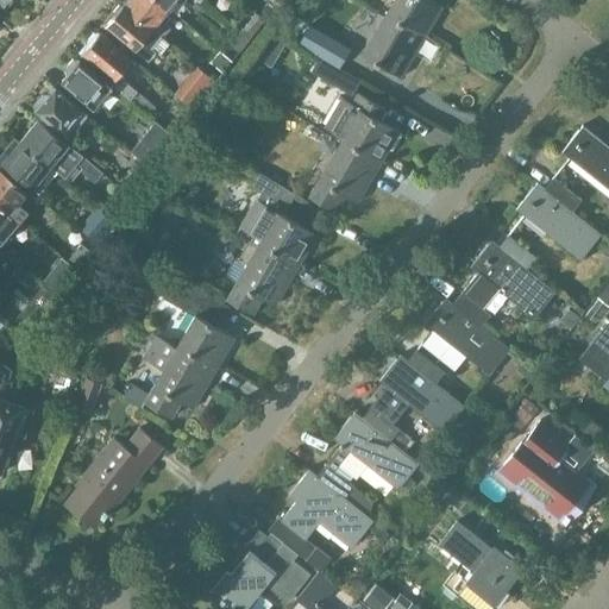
[(129,0),(125,5),(154,30),(159,35),(161,35),(163,36),(170,29),(164,24),(170,18),(167,16),(170,11),(156,0),(129,0)]
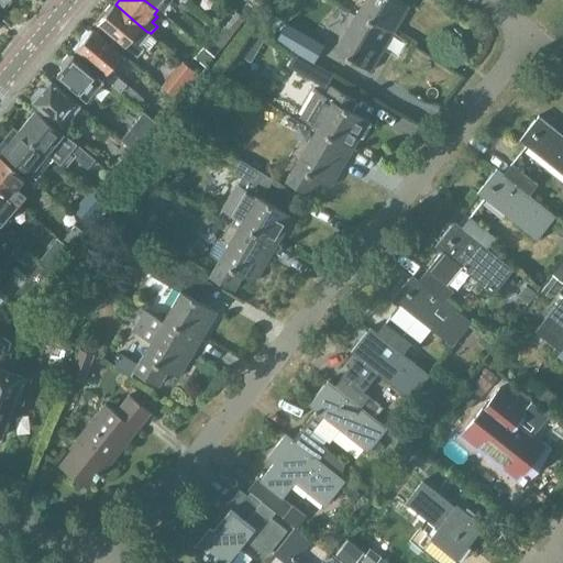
[(144,0),(157,10),(165,0),(166,0),(169,2),(170,0),(144,0)]
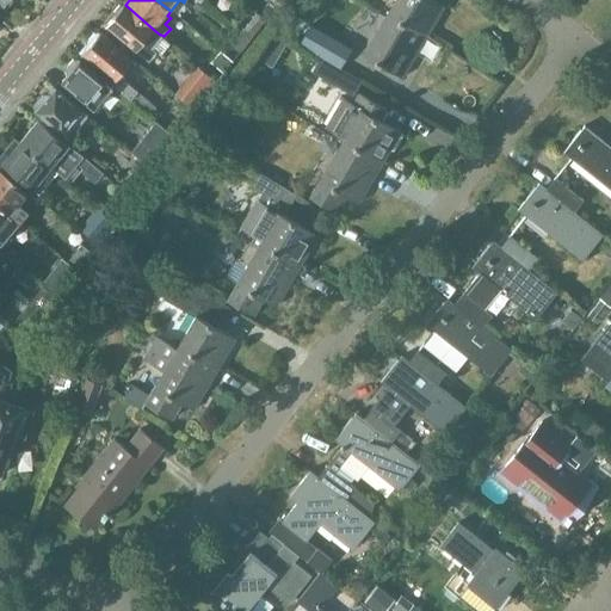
[(396,0),(389,13),(425,35),(426,34),(432,24),(433,25),(434,24),(433,23),(443,7),(444,7),(444,6),(433,0),(399,0),(399,1),(396,0)]
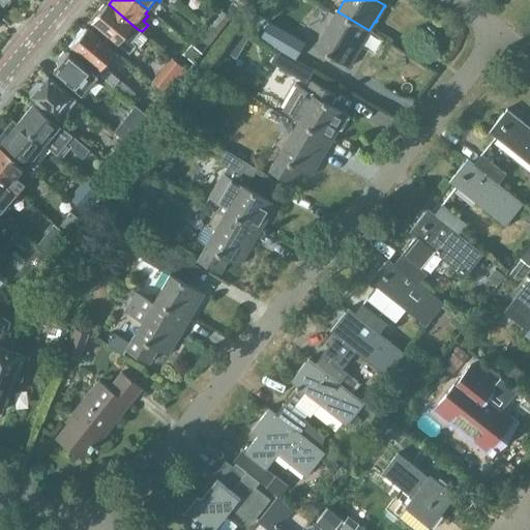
[(134,26),(109,4),(107,6),(104,6),(99,11),(100,15),(93,23),(121,47),(127,39),(130,41),(139,30),(134,26)]
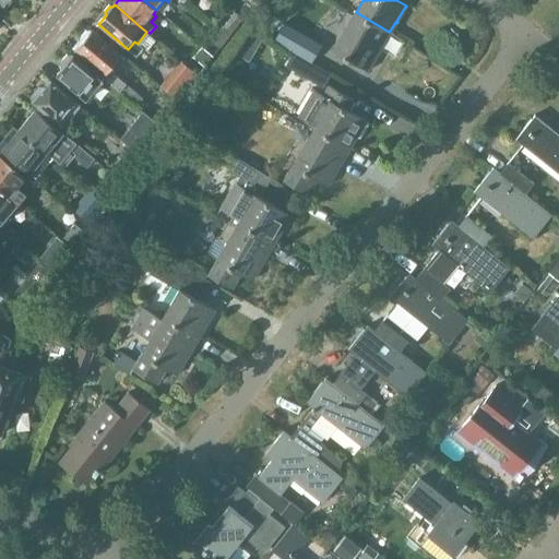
[(333,49),(332,50),(368,71),(369,70),(368,70),(377,55),(378,56),(378,55),(377,54),(389,32),(356,12),(354,15),(353,16),(334,49),(333,49)]
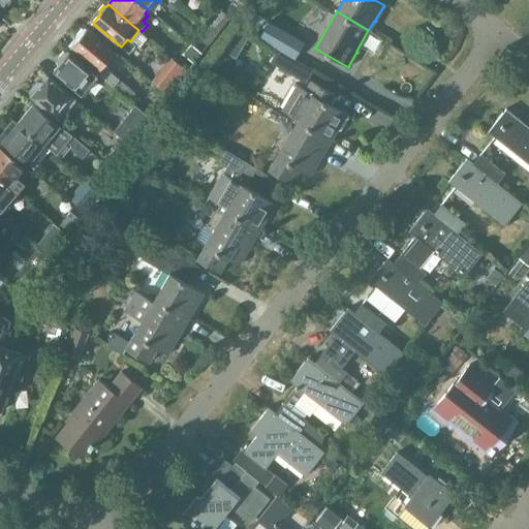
[(214,20),(207,30),(214,36),(222,26),(214,20)]
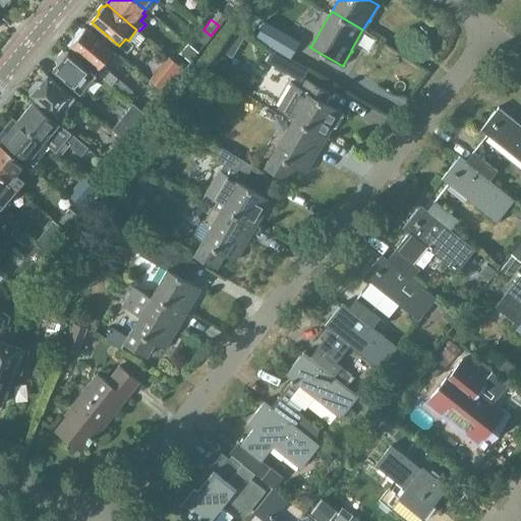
[(265,21),(255,38),(291,58),(300,43),(265,21)]
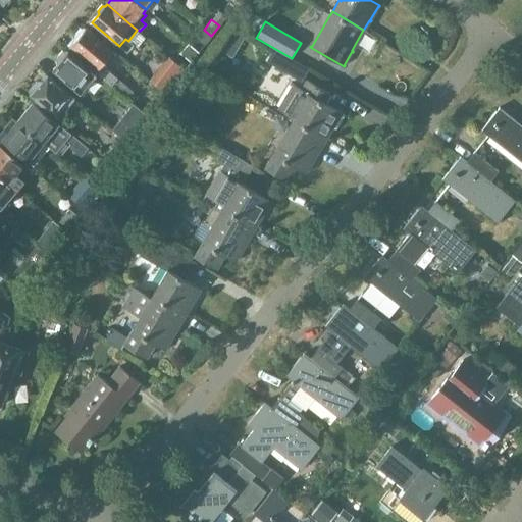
[(86,28),(84,30),(81,30),(74,36),(75,41),(70,47),(97,69),(95,72),(96,73),(120,93),(125,87),(108,71),(104,62),(113,51),(86,28)]
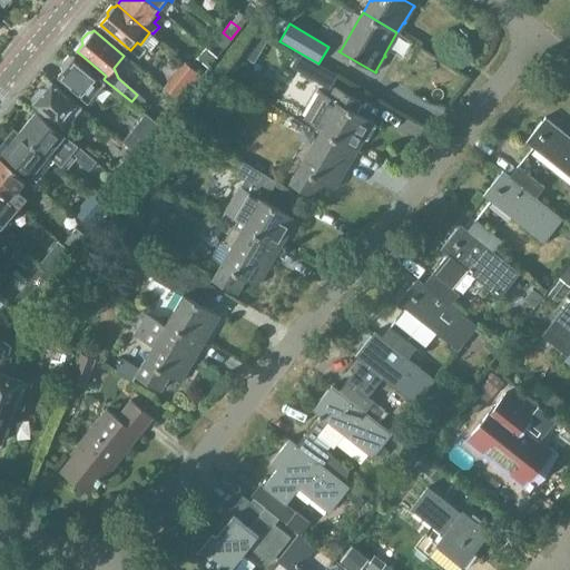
[(253,31),(249,38),(263,46),(267,39),(253,31)]
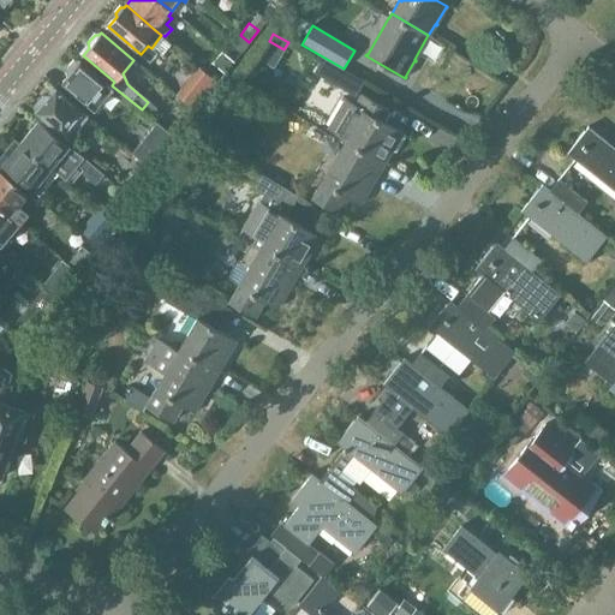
[(240,35),(232,46),(242,53),(249,42),(240,35)]
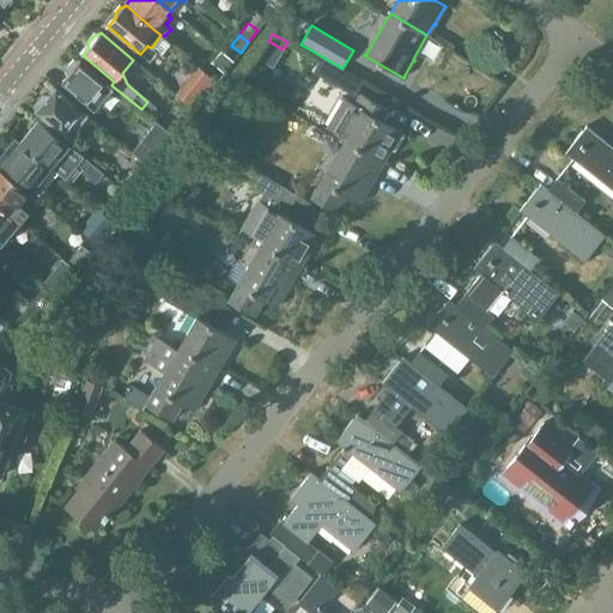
[(217,80),(230,64),(218,54),(205,72),(217,80)]
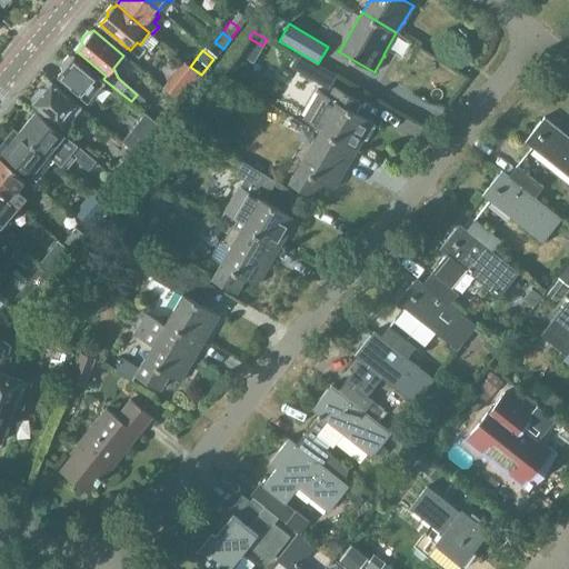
[(76,56),(69,55),(63,61),(65,69),(59,76),(88,100),(105,80),(103,79),(76,56)]
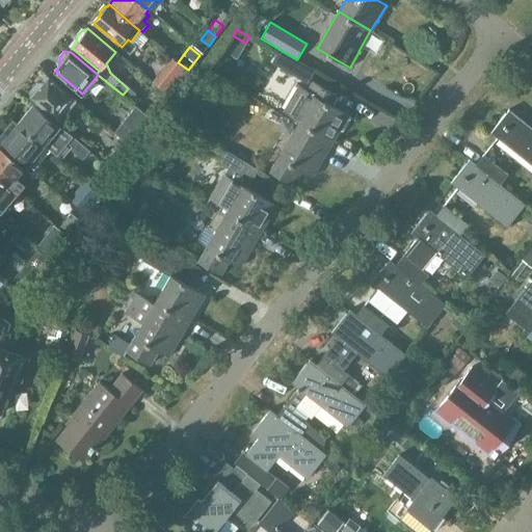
[(273,62),(308,83),(315,72),(281,51),(273,62)]
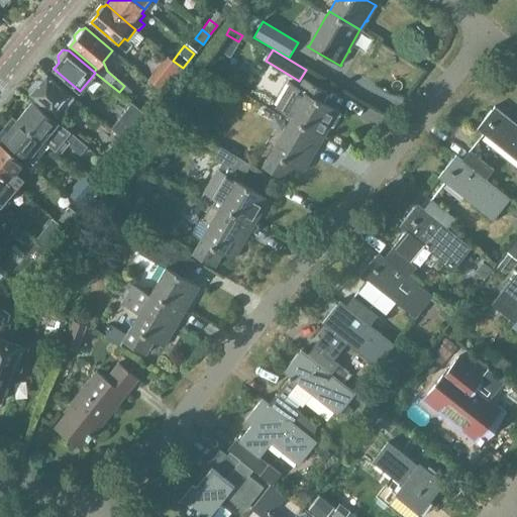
[(183,68),(173,61),(154,84),(165,92),(183,68)]
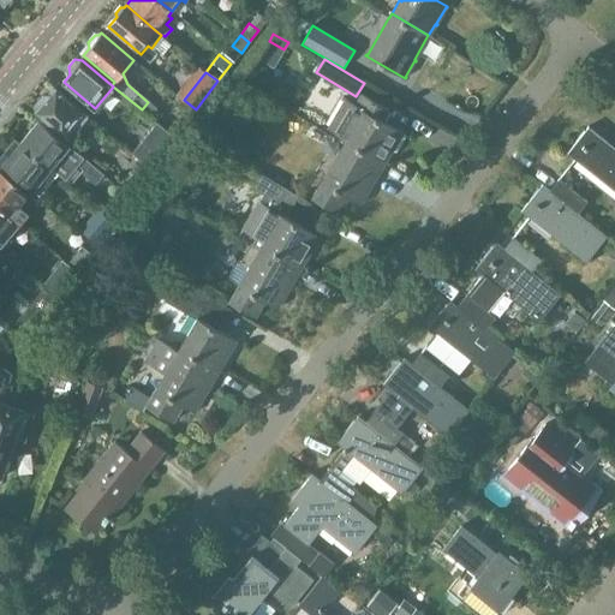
[(42,96),(34,106),(36,112),(36,113),(70,139),(81,126),(89,117),(57,90),(51,97),(42,96)]
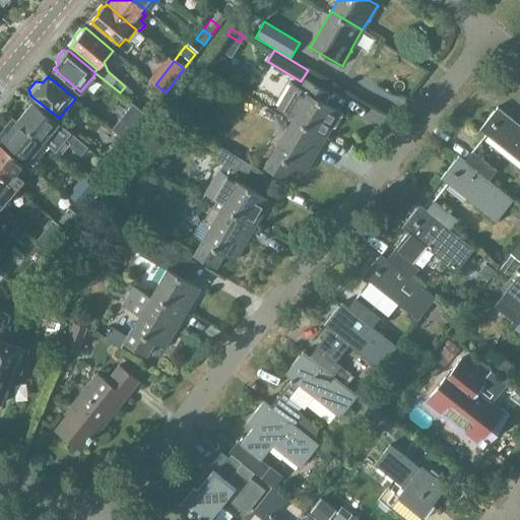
[(301,88),(285,115),(294,119),(325,136),(330,127),(332,128),(332,127),(340,113),(340,114),(341,113),(323,102),(327,93),(329,94),(329,93),(307,79),(301,88)]
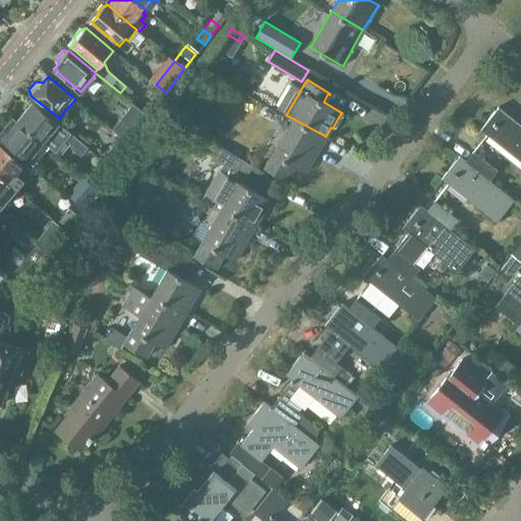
[(59,123),(33,102),(17,121),(44,142),(59,123)]
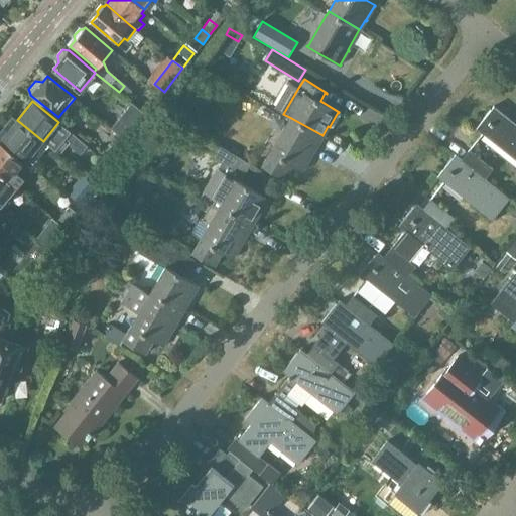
[(148,116),(131,102),(111,129),(128,142),(148,116)]
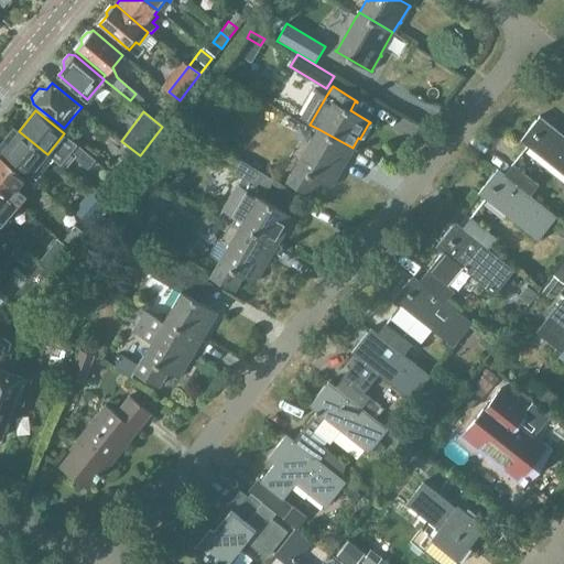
[(520,141),(563,175),(563,136),(540,117),(520,141)]
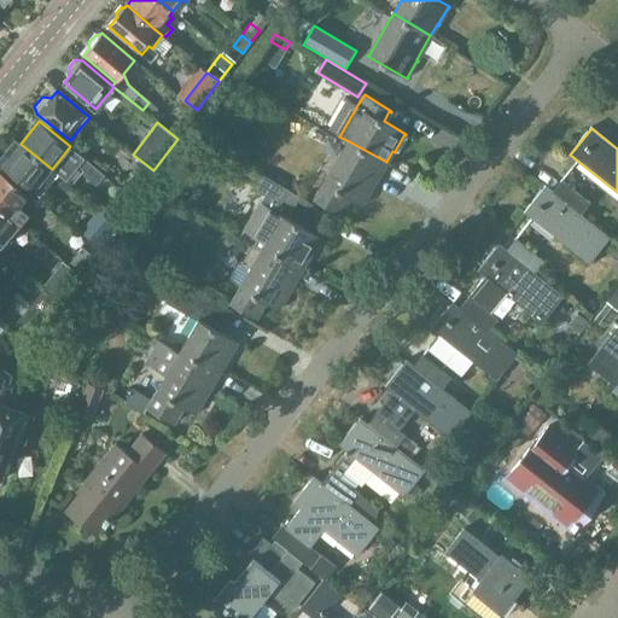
[(5,153),(10,157),(3,165),(33,192),(52,169),(21,144),(16,140),(5,153)]
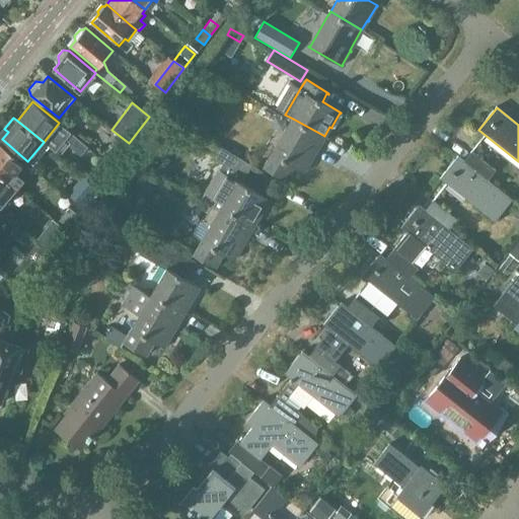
[(293,119),(265,168),(286,180),(287,179),(294,166),(305,173),(305,172),(305,171),(313,158),(314,157),(312,156),(323,137),(324,136),(293,119)]
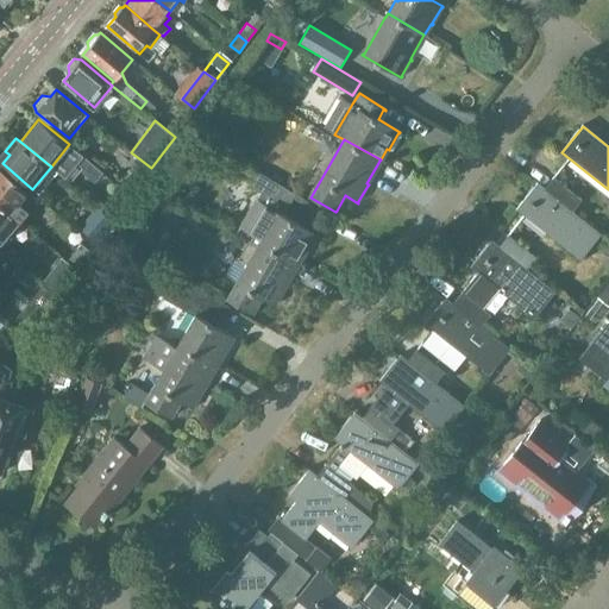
[(0,205),(13,217),(19,221),(38,199),(27,190),(0,168),(0,205)]
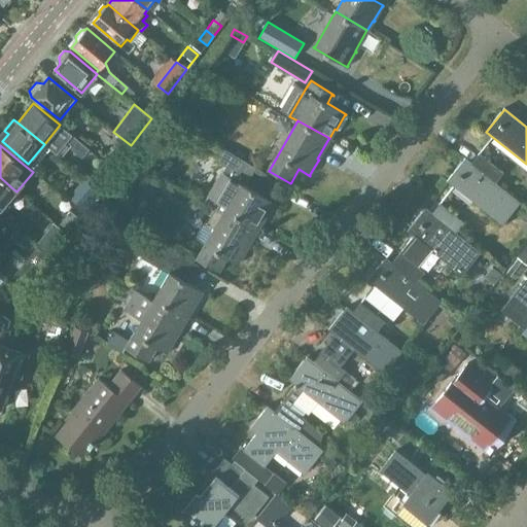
[(221,172),(206,197),(219,204),(215,210),(223,215),(226,209),(259,229),(274,203),(241,183),(252,166),(223,149),(217,161),(225,166),(222,172),(221,172)]
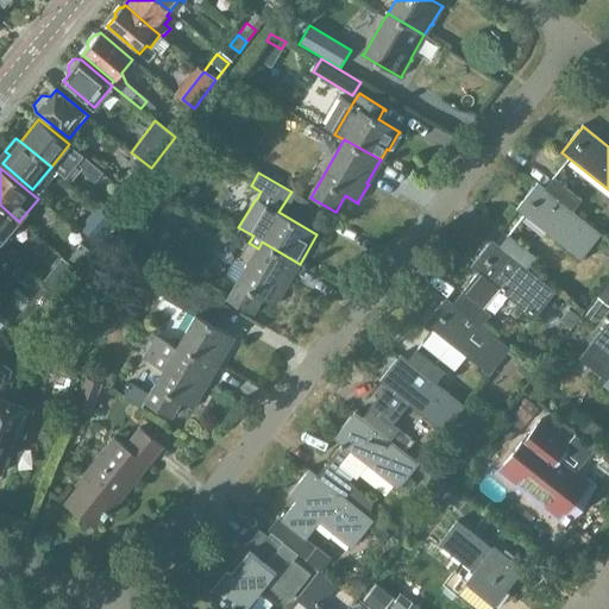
[(554,179),(545,189),(573,212),(582,201),(554,179)]
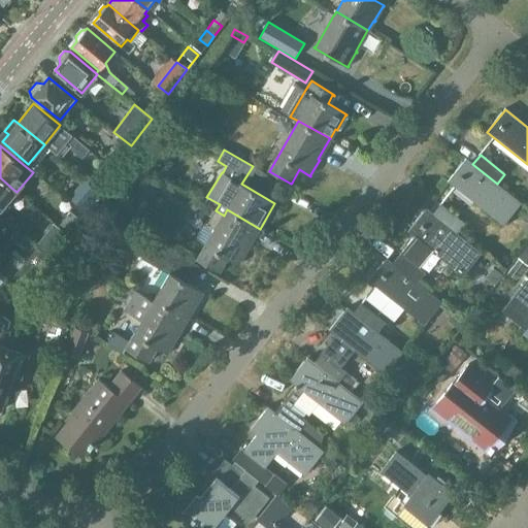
[(472,164),(466,159),(448,182),(503,226),(522,203),(497,184),(472,164)]
